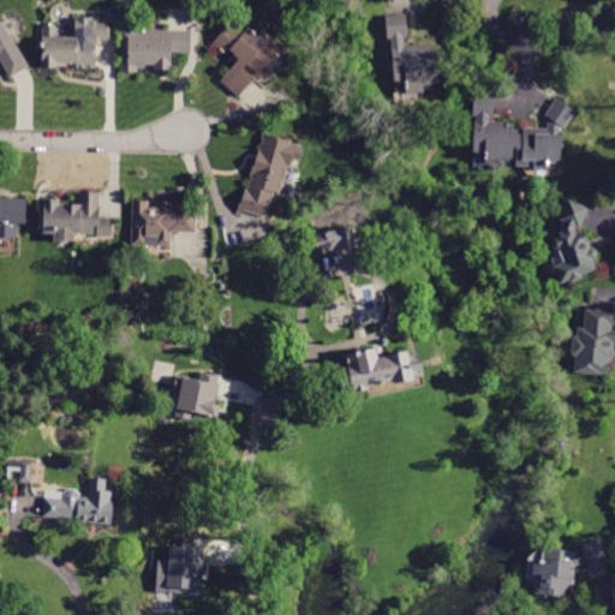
[(406,16),(408,37),(404,37),(405,46),(427,43),(428,46),(436,45),(436,49),(445,49),(447,77),(439,77),(440,84),(423,85),(424,91),(404,94),(404,85),(395,87),(392,39),(387,40),(386,16),(406,13),(406,16)]
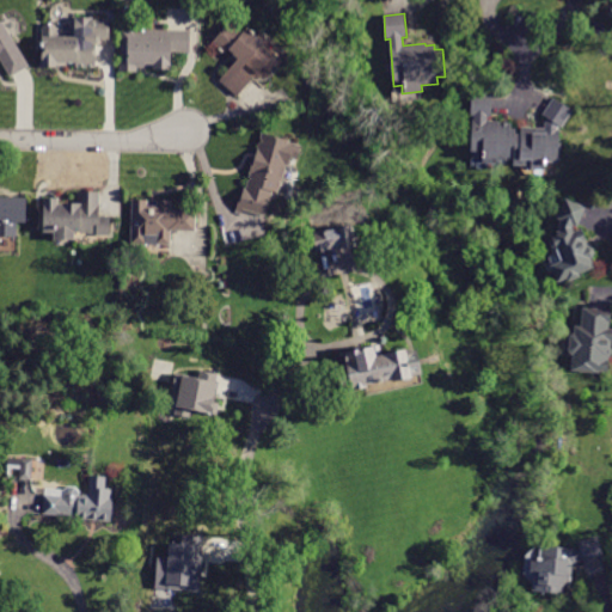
[(97,41),(96,68),(75,68),(75,62),(62,62),(62,68),(42,68),(42,23),(59,23),(59,36),(75,36),(75,17),(95,18),(95,20),(110,20),(110,41),(97,41)]
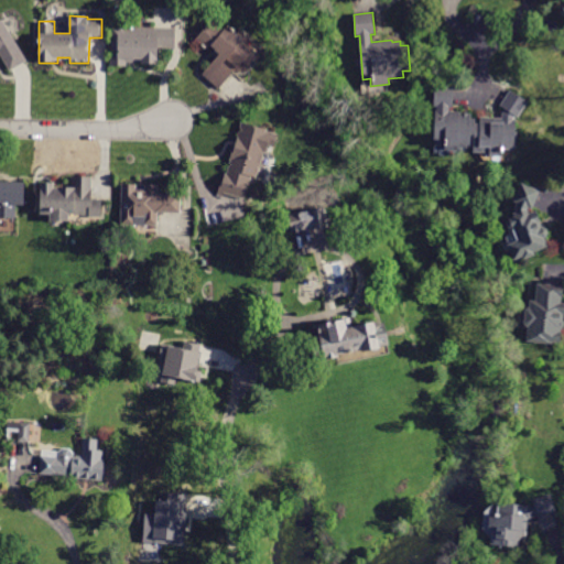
[(0,21),(2,20),(28,62),(10,72),(0,55),(0,21)]
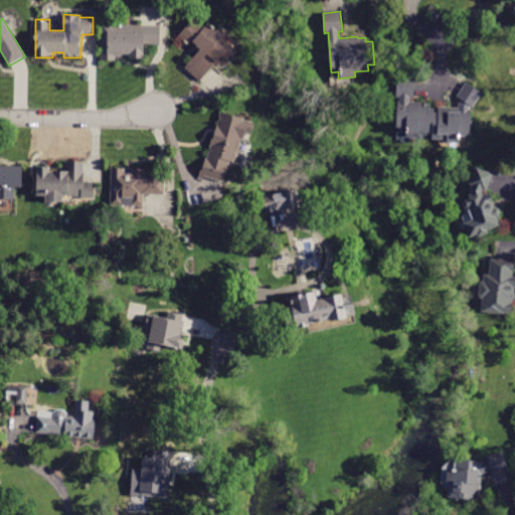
[(200,80),(199,80),(184,67),(200,49),(192,42),(189,45),(178,36),(193,18),(204,27),(208,23),(222,36),(220,38),(235,51),(227,61),(222,57),(217,63),(207,54),(204,57),(213,65),(200,80)]
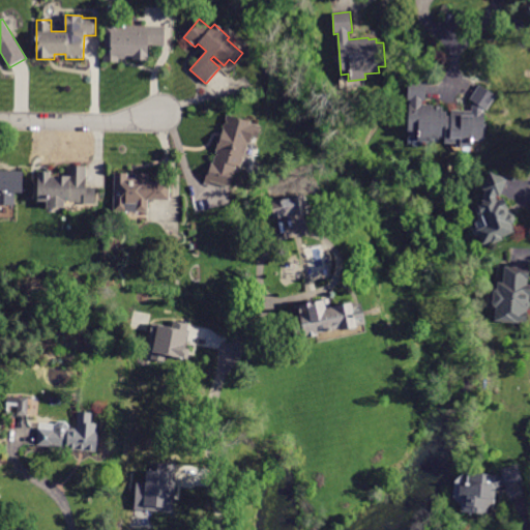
[(163,46),(148,46),(148,60),(119,59),(119,62),(104,62),(105,26),(165,27),(165,46),(163,46)]
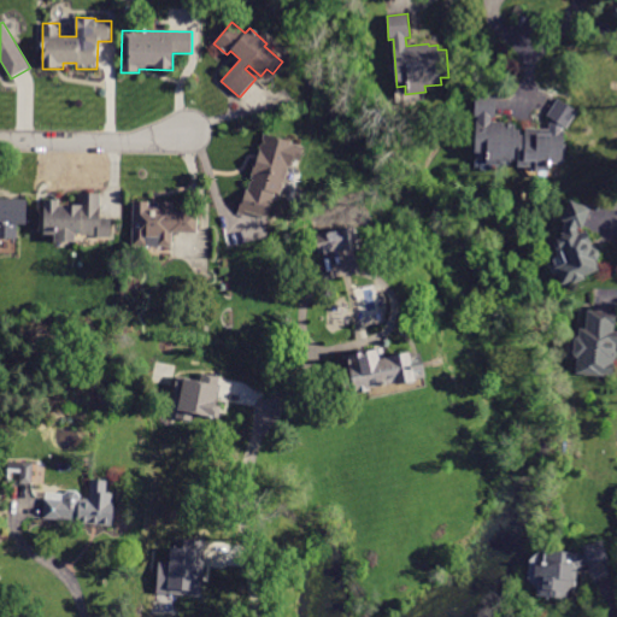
[(495,115),(495,118),(492,118),(492,122),(503,122),(503,124),(516,124),(516,130),(521,130),(521,135),(526,135),(526,129),(548,130),(548,124),(552,119),(547,116),(558,99),(577,111),(566,129),(563,127),(562,130),(564,130),(563,165),(550,164),(550,171),(535,170),(535,168),(517,166),(518,163),(501,162),(501,164),(482,163),(483,156),(475,156),(476,121),(477,121),(479,117),(475,117),(475,93),(495,94),(495,115)]
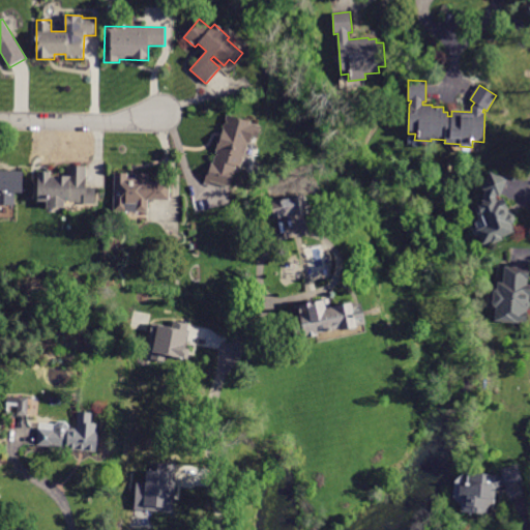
[(208,185),(204,183),(207,171),(209,171),(211,163),(213,164),(227,115),(251,122),(249,123),(260,126),(256,138),(252,137),(249,144),(247,143),(241,167),(236,166),(230,187),(209,182),(208,185)]
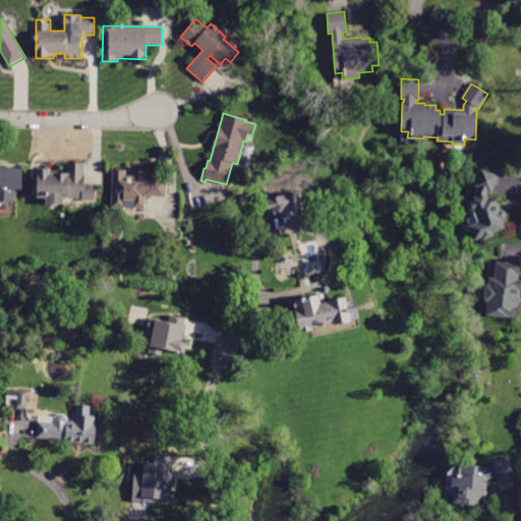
[(94,186),(94,201),(81,201),(81,198),(64,198),(64,205),(46,205),(46,197),(37,197),(37,168),(51,168),(51,174),(65,174),(65,163),(84,163),(84,184),(94,184),(94,186)]
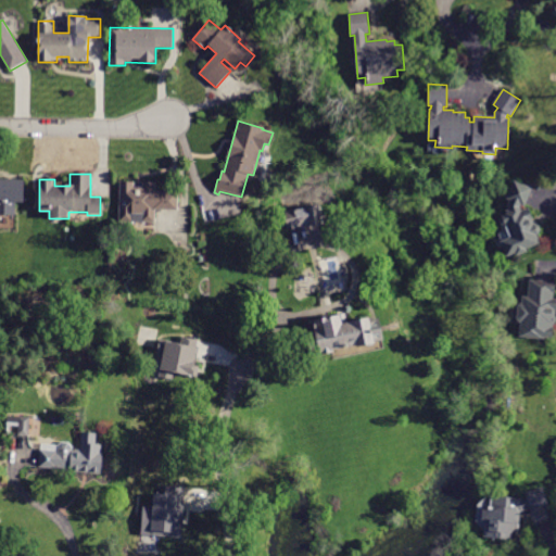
[(0,216),(0,179),(24,179),(24,203),(15,203),(15,216),(0,216)]
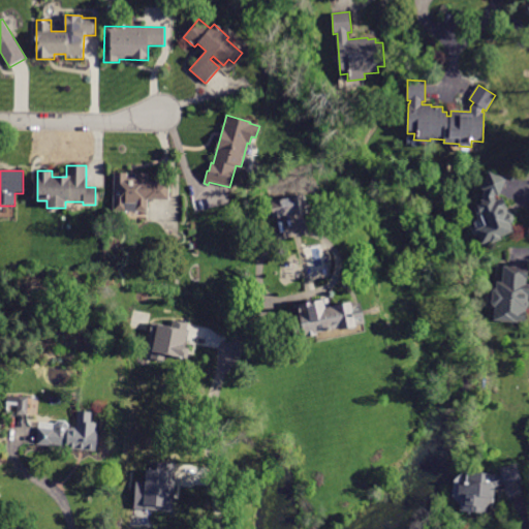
[(169,198),(169,200),(148,199),(148,212),(114,211),(114,173),(128,174),(128,177),(135,178),(135,174),(149,174),(148,182),(169,182),(169,198)]
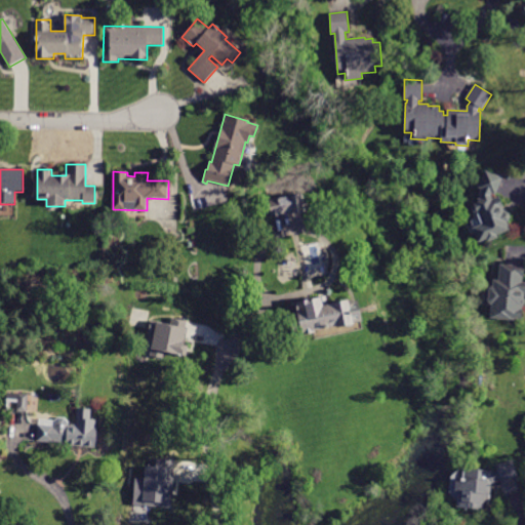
[(499,195),(513,234),(478,246),(473,232),(482,229),(473,204),(479,202),(482,191),(479,190),(486,172),(501,178),(495,196),(494,195),(493,197),(499,195)]
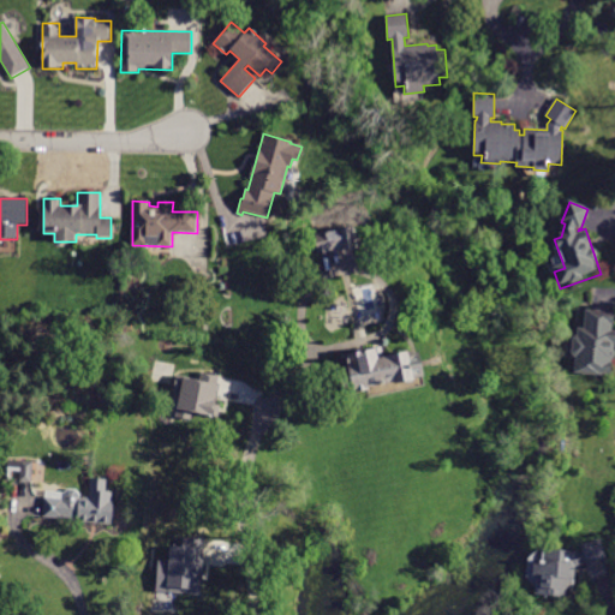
[(356,227),(359,246),(342,250),(341,249),(317,254),(314,234),(354,226),(356,227)]
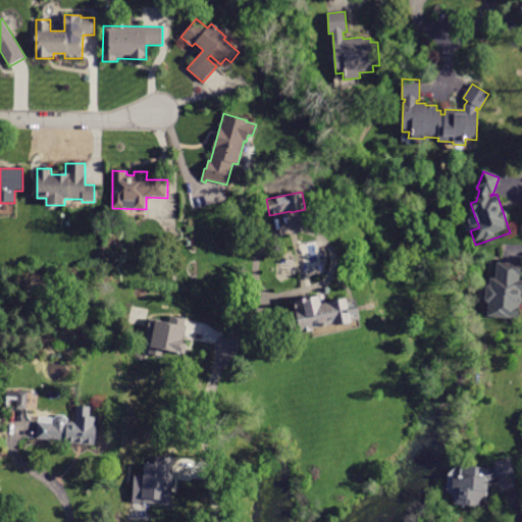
[(521,266),(521,320),(487,320),(488,307),(485,307),(486,290),(488,290),(488,282),(497,282),(497,265),(521,266)]
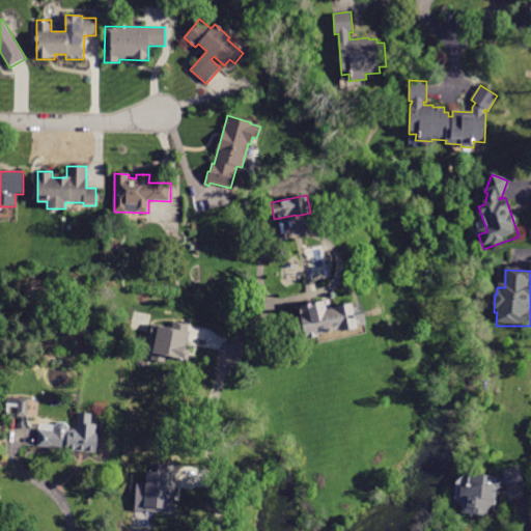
[(315,335),(305,337),(304,334),(296,336),(292,323),(301,320),(298,306),(326,301),(327,309),(352,304),(353,307),(361,305),(365,325),(315,335)]
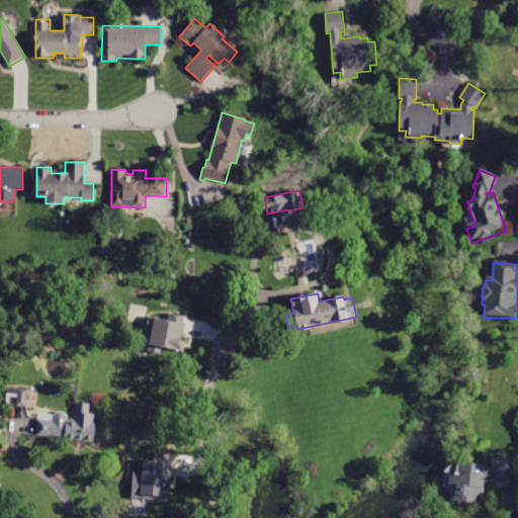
[(143,315),(136,352),(156,356),(158,348),(176,351),(181,322),(143,315)]
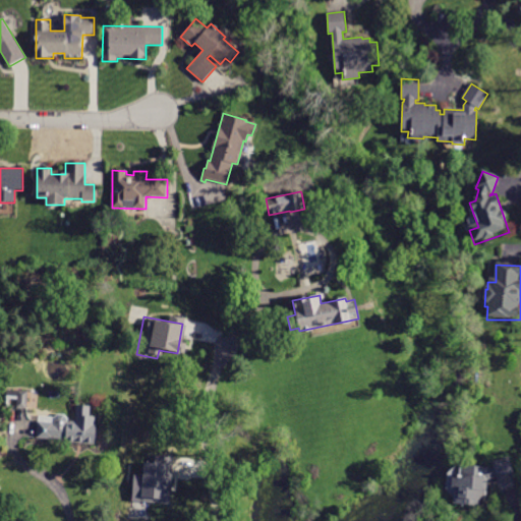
[(27,391),(26,409),(16,408),(17,399),(7,398),(7,390),(27,391)]
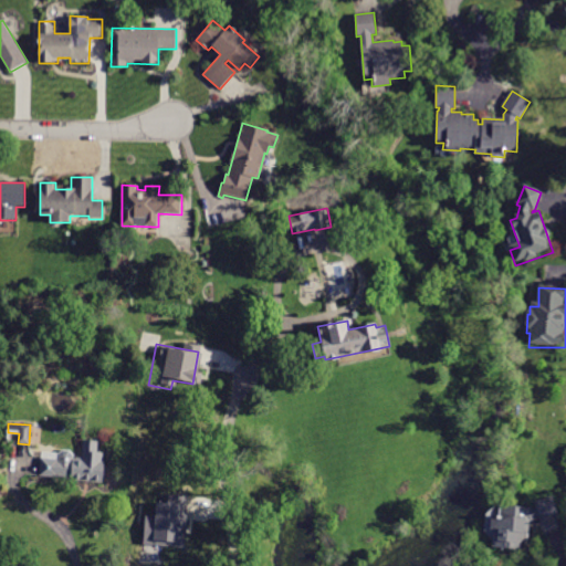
[(105,462),(103,482),(71,480),(71,478),(40,475),(41,459),(73,461),(73,460),(82,460),(84,441),(97,442),(97,452),(103,453),(102,462),(105,462)]
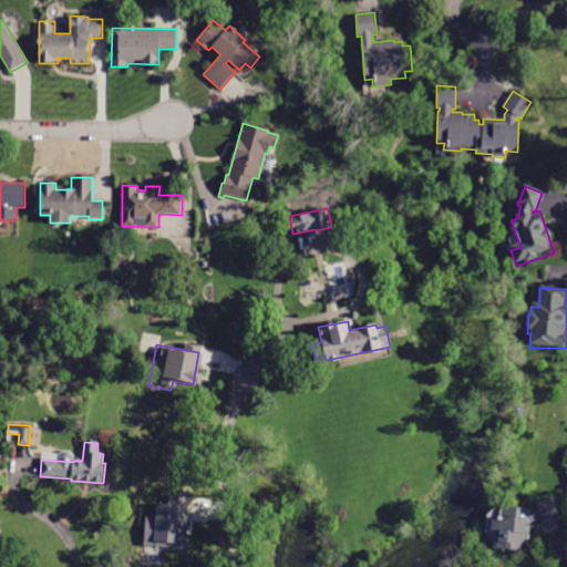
[(144,514),(142,545),(183,548),(186,496),(171,495),(169,503),(157,502),(156,514),(144,514)]
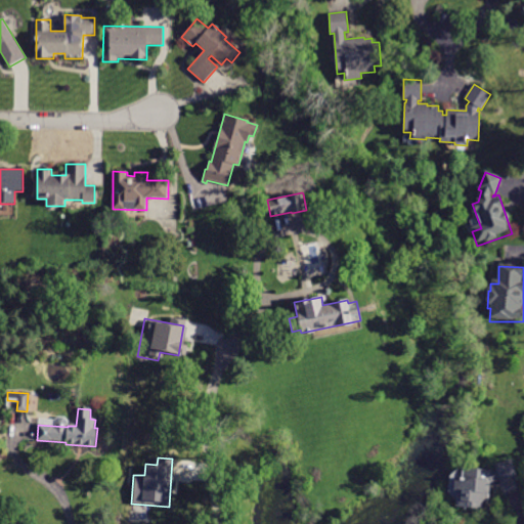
[(515,478),(499,483),(499,481),(492,483),(490,483),(489,504),(482,504),(482,507),(455,506),(456,491),(454,490),(454,478),(463,478),(463,468),(495,469),(495,464),(512,460),(517,478),(515,478)]
